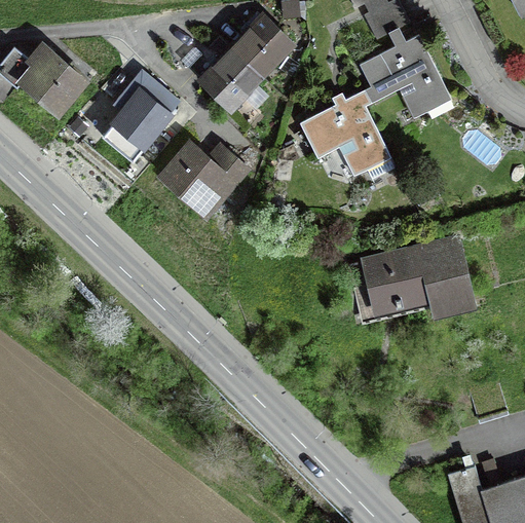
[(349,0),(354,10),(365,5),(374,0),(349,0)]
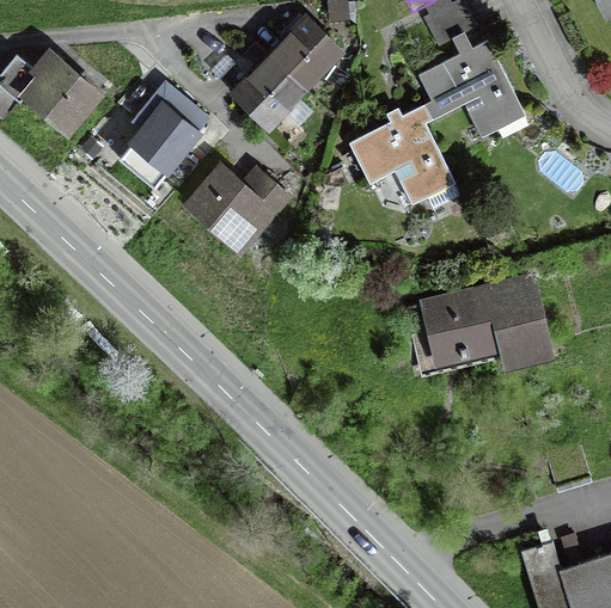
[(610,0),(598,0),(606,16),(610,13),(610,0)]
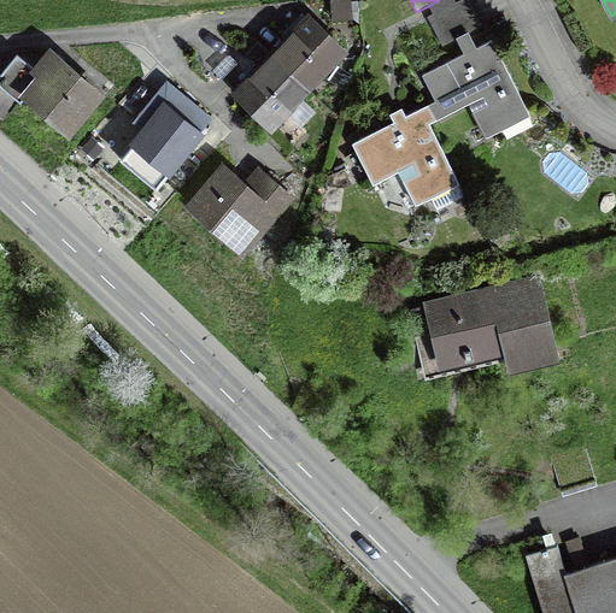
[(333,22),(350,21),(348,1),(332,3),(333,22)]
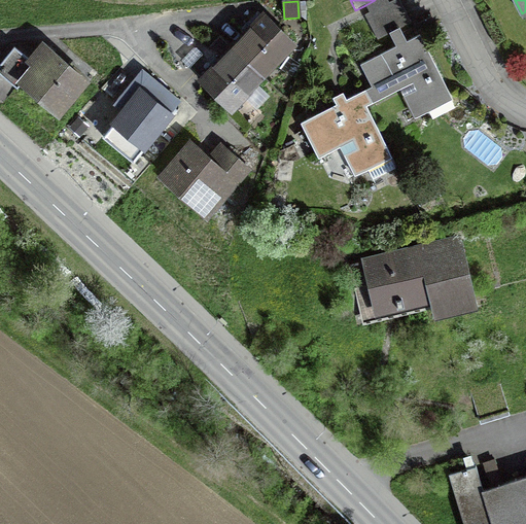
[(378,40),(411,24),(398,1),(366,18),(378,40)]
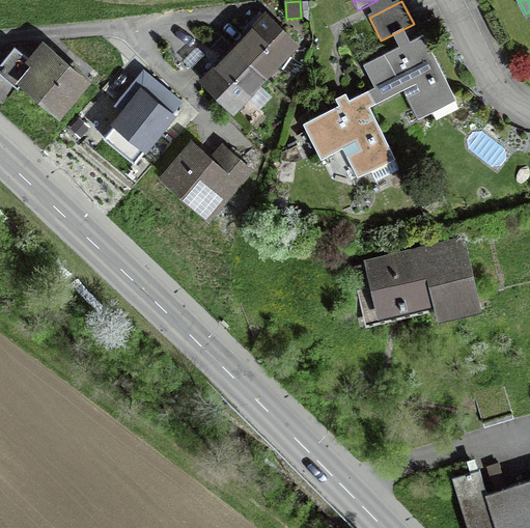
[(250,29),(232,48),(221,36),(196,63),(203,70),(208,74),(200,83),(233,114),(295,49),(261,17),(250,29)]
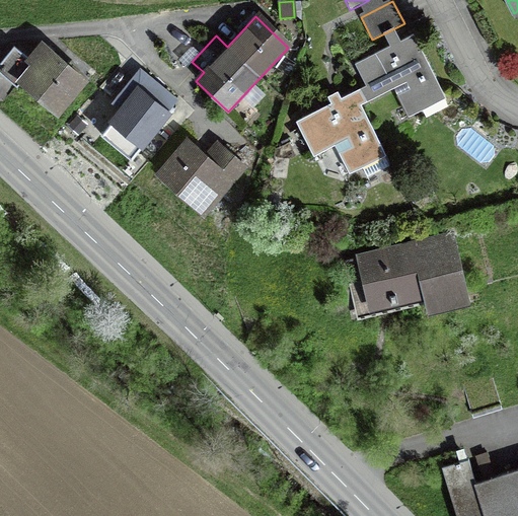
[(445,97),(414,33),(394,44),(354,64),(365,86),(359,88),(335,100),(295,121),(312,156),(347,140),(367,180),(390,169),(383,156),(385,155),(361,105),(366,102),(405,83),(423,117),(446,104),(443,98),(445,97)]
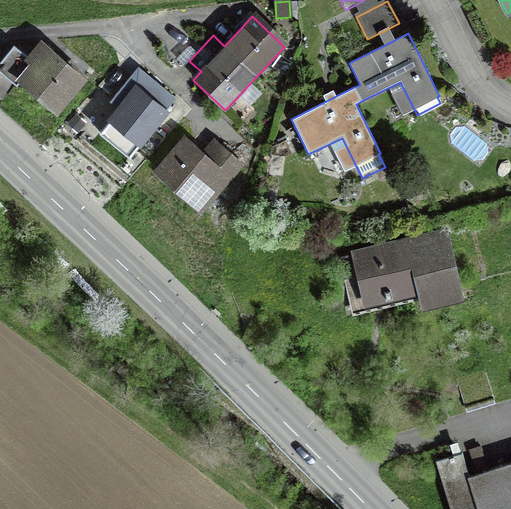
[(87,78),(40,37),(25,55),(13,44),(0,59),(0,71),(16,85),(19,82),(56,114),(87,78)]
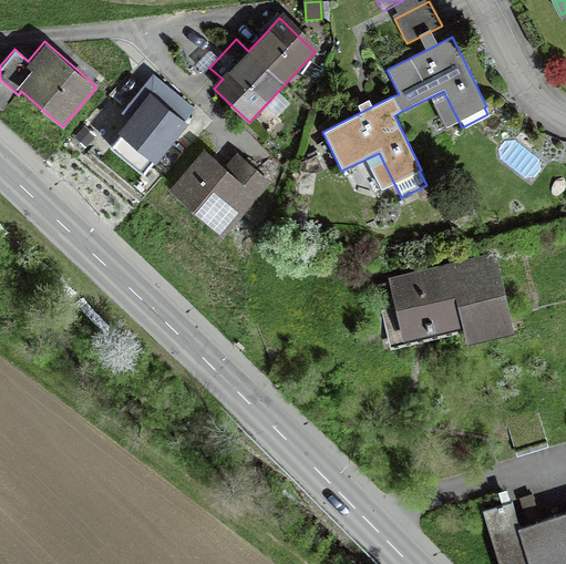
[(119,150),(143,171),(184,123),(181,121),(189,111),(165,90),(150,108),(140,99),(125,114),(133,122),(123,133),(130,139),(119,150)]
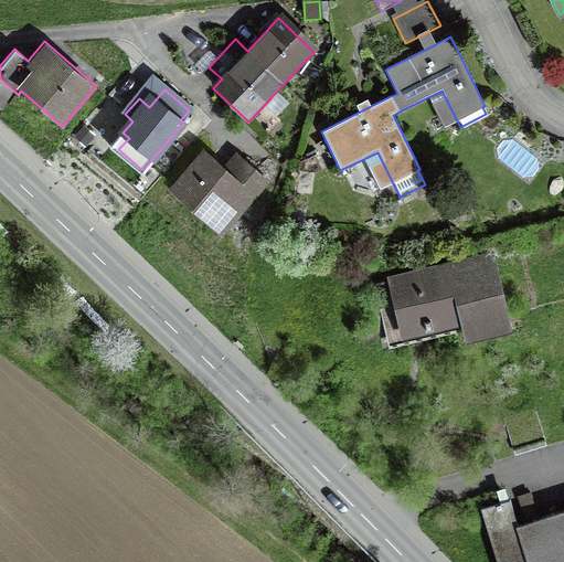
[(85,149),(94,137),(81,127),(71,138),(85,149)]
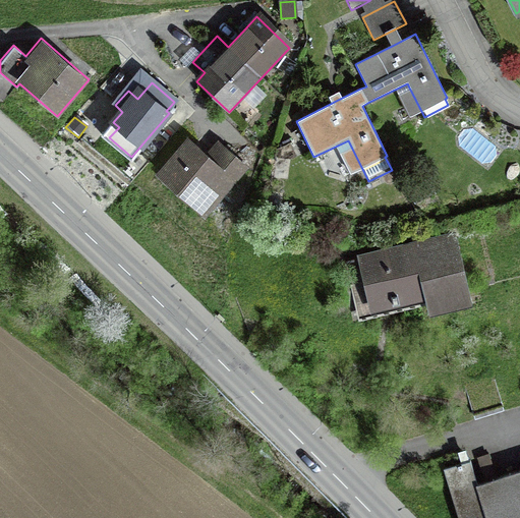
[(154,171),(205,217),(248,168),(218,140),(207,153),(186,135),(154,171)]
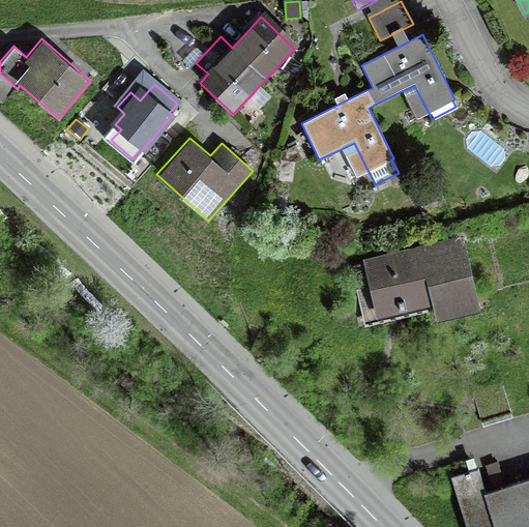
[(294,177),(284,170),(275,180),(287,187),(294,177)]
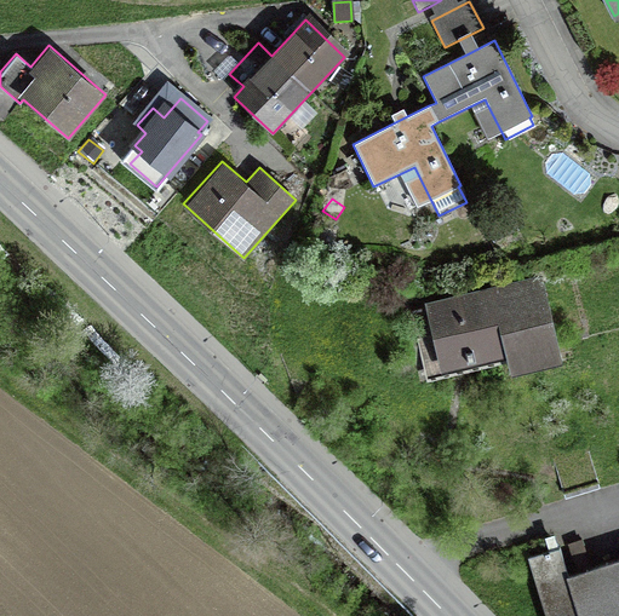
[(562,362),(540,277),(408,311),(427,381),(506,361),(510,376),(562,362)]
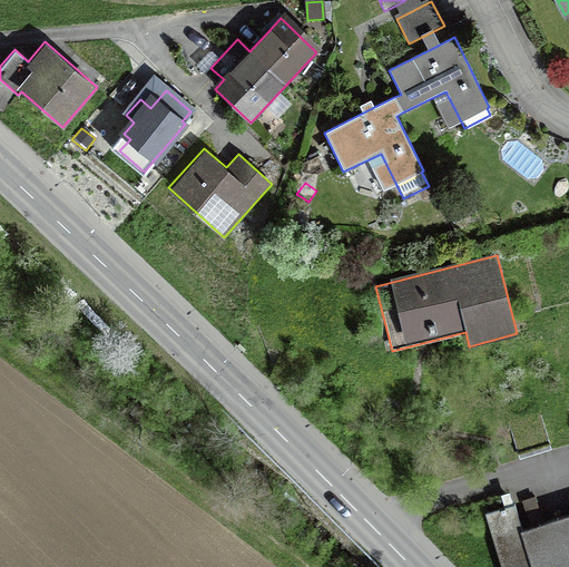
[(568,566),(568,514),(521,527),(514,505),(484,514),(500,566),(568,566)]
